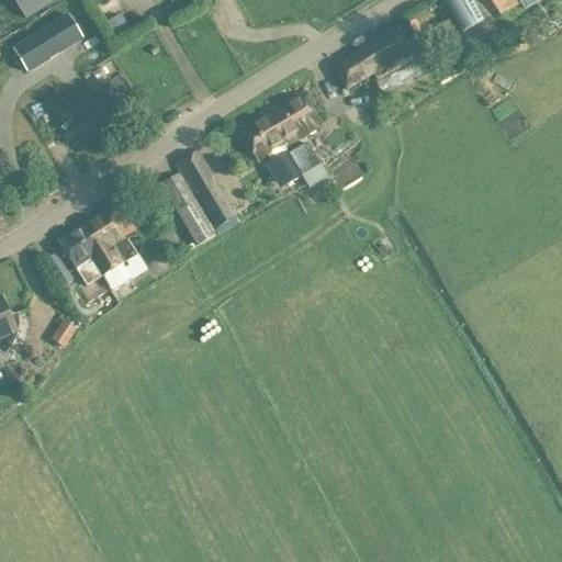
[(13,0),(25,19),(54,0),(13,0)]
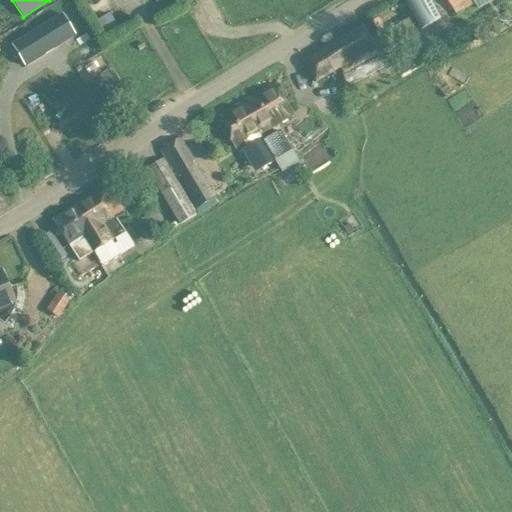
[(421,29),(441,18),(430,0),(411,0),(406,3),(421,29)]
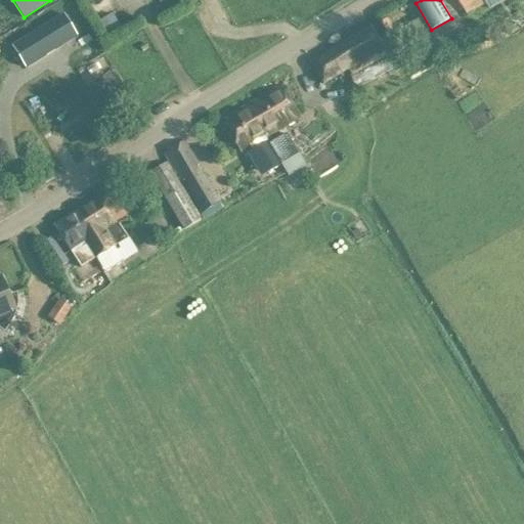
[(456,0),(466,13),(486,2),(488,6),(498,0),(456,0)]
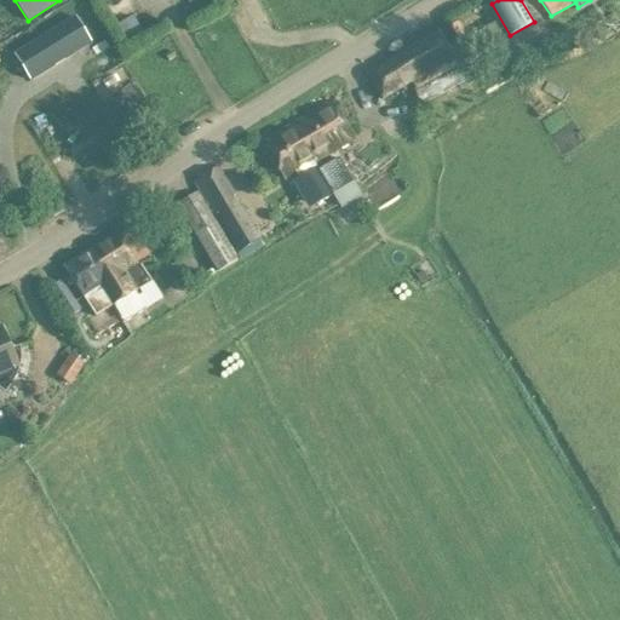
[(118,22),(128,40),(143,30),(133,13),(118,22)]
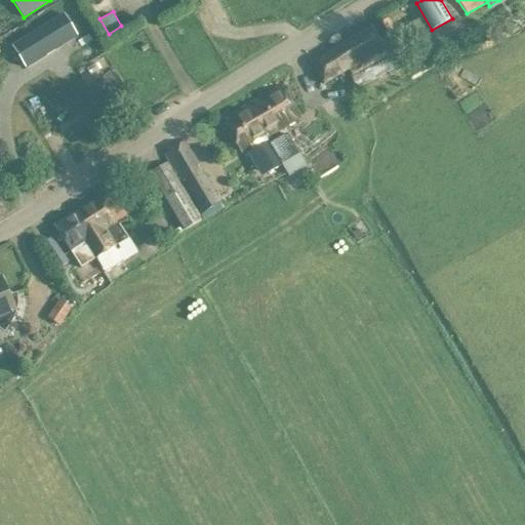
[(11,45),(26,68),(78,35),(64,12),(11,45)]
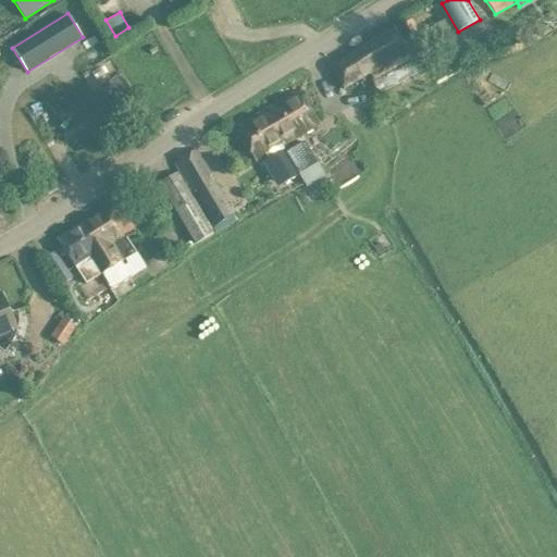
[(5,17),(0,21),(0,39),(14,31),(5,17)]
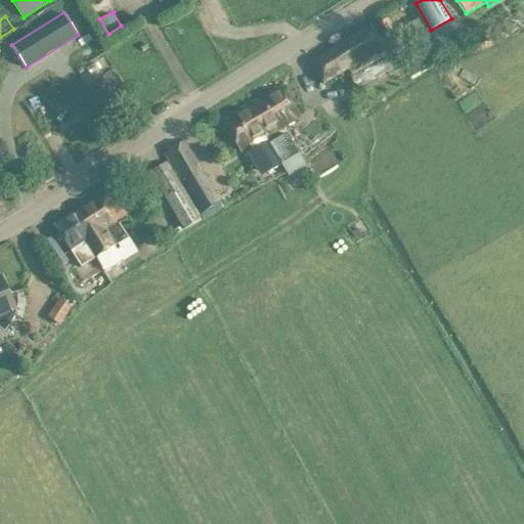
[(425,30),(418,18),(400,29),(407,40),(425,30)]
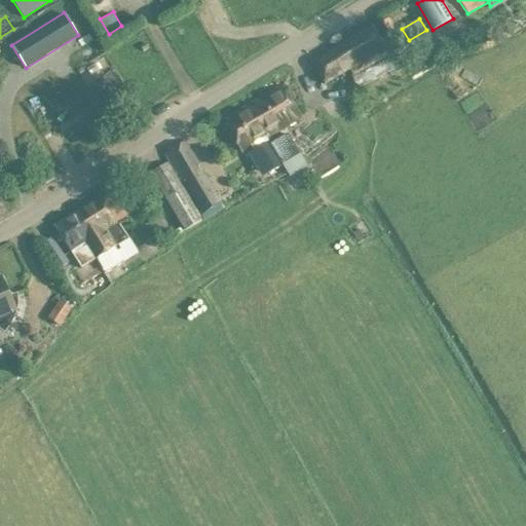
[(383,21),(375,25),(374,23),(309,62),(323,86),(349,71),(350,76),(357,89),(399,66),(382,39),(390,34),(383,21)]
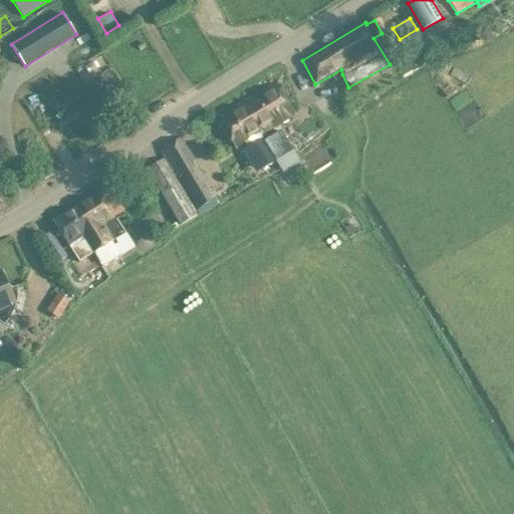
[(406,37),(391,46),(400,63),(416,54),(406,37)]
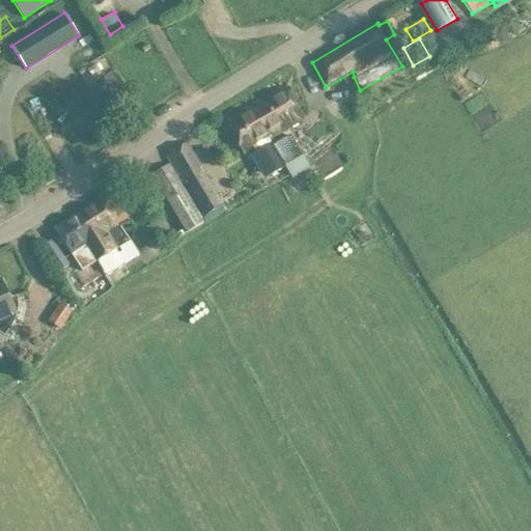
[(283,87),(250,107),(269,139),(268,140),(270,144),(271,144),(272,143),(270,141),(304,120),(283,87)]
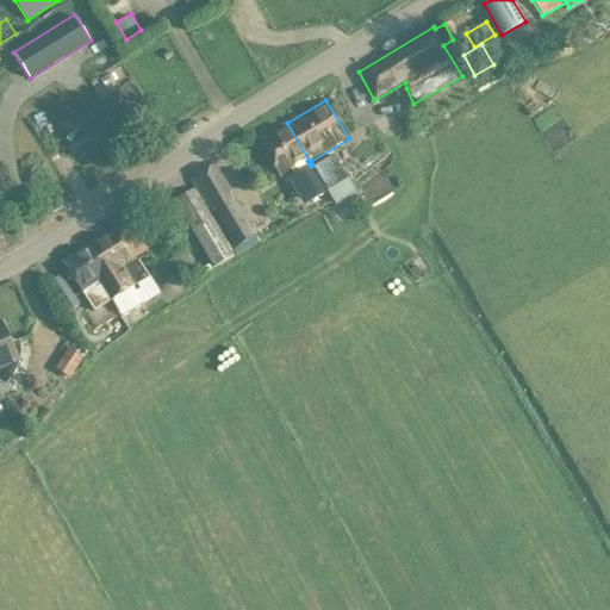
[(139,104),(117,114),(125,132),(147,122),(139,104)]
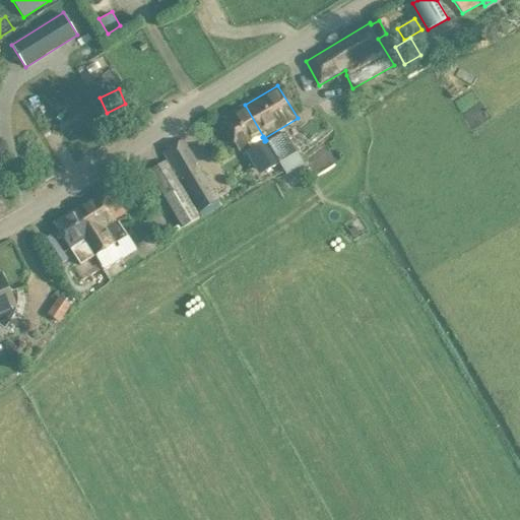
[(40,134),(56,122),(37,94),(20,106),(40,134)]
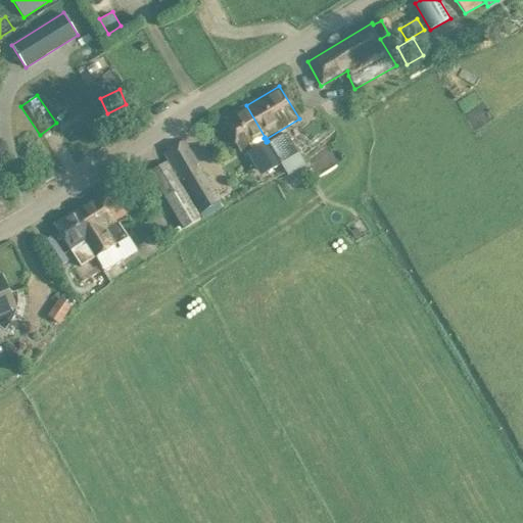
[(265,137),(246,105),(223,120),(241,150),(249,144),(267,173),(280,165),(267,142),(266,142),(264,138),(265,137)]
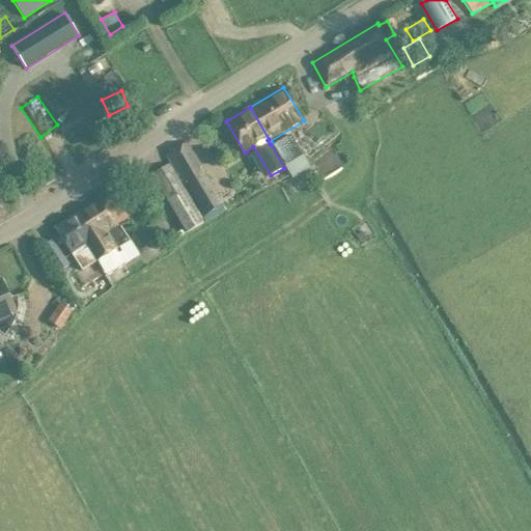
[(289,135),(273,144),(292,177),(309,168),(289,135)]
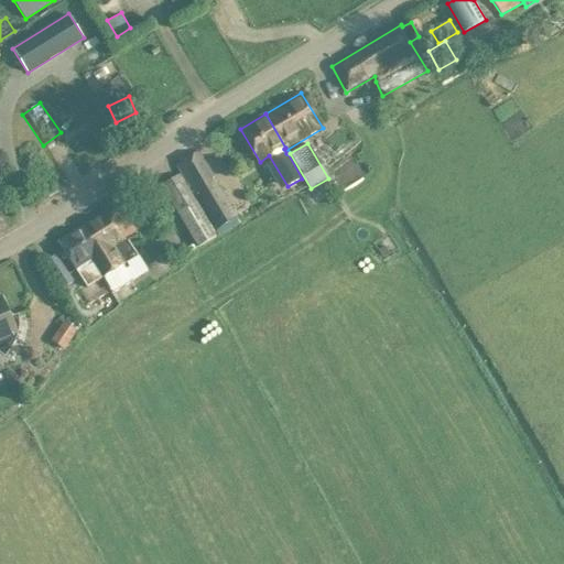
[(198,151),(175,165),(215,231),(237,218),(198,151)]
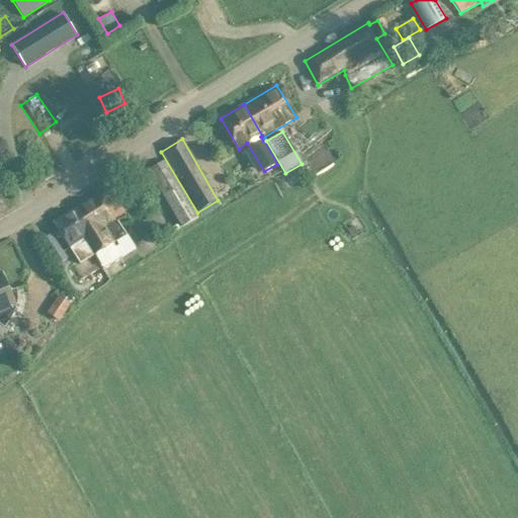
[(199,218),(165,160),(147,171),(181,228),(199,218)]
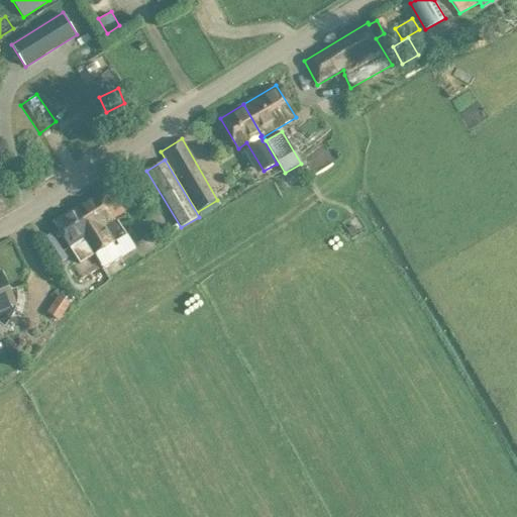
[(53,220),(78,264),(114,242),(104,225),(112,221),(97,195),(53,220)]
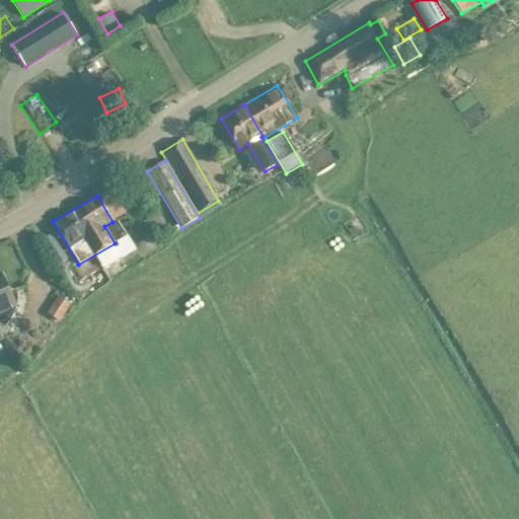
[(0,274),(0,324),(4,328),(7,325),(9,323),(10,320),(12,318),(13,316),(14,313),(15,310),(16,308),(16,305),(17,302),(17,300),(17,297),(17,294),(17,292),(17,289),(8,293),(0,274)]
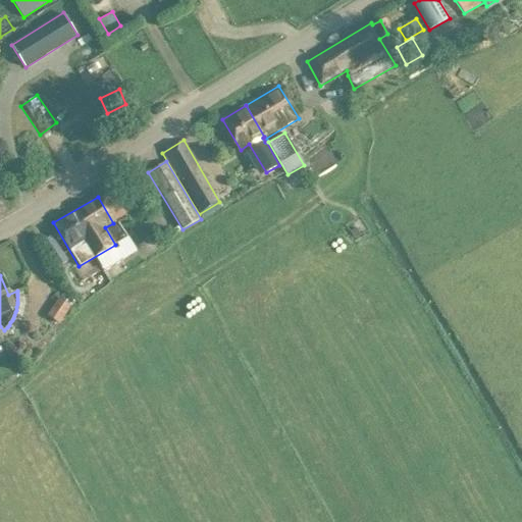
[(70,305),(59,297),(46,315),(58,323),(70,305)]
